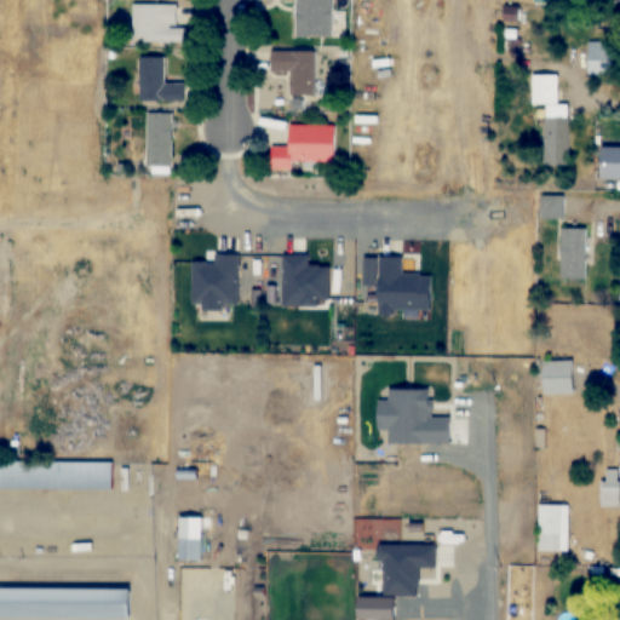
[(334,36),(333,0),(297,0),(297,35),(334,36)]
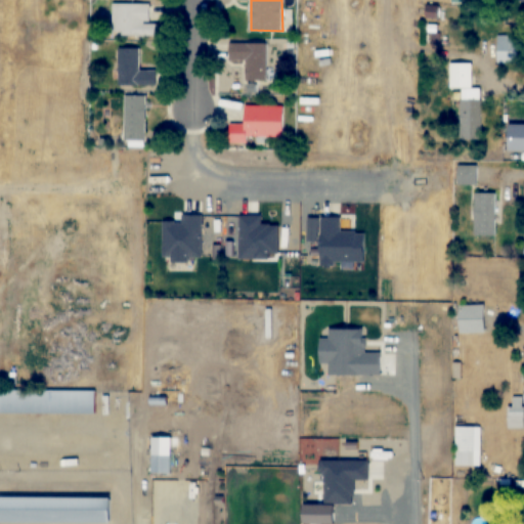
[(150,22),(150,3),(113,3),(113,36),(157,36),(157,22),(150,22)]
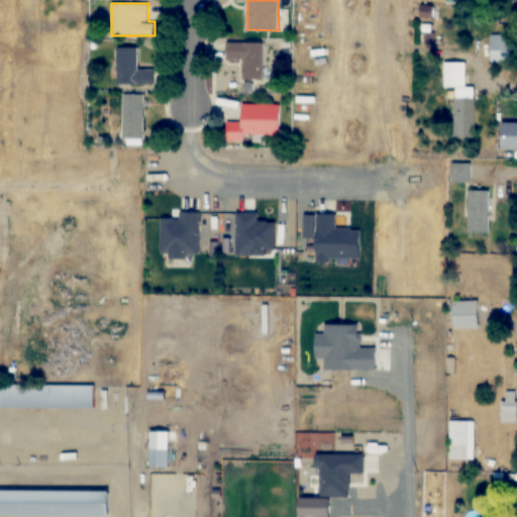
[(513,64),(513,34),(491,34),(491,64),(513,64)]
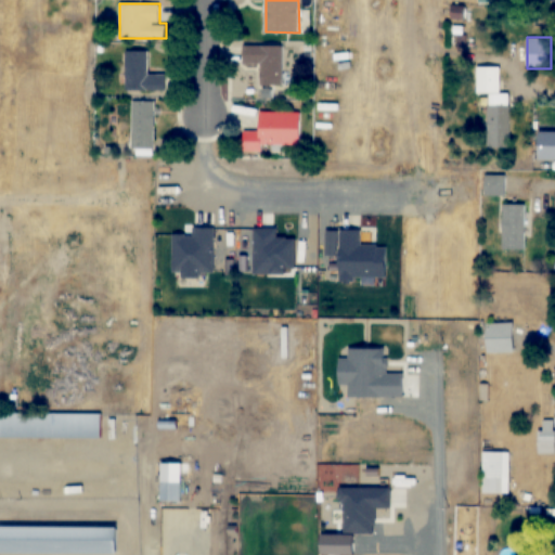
[(243,63),(261,63),(261,86),(284,86),(284,46),(243,46),(243,63)]
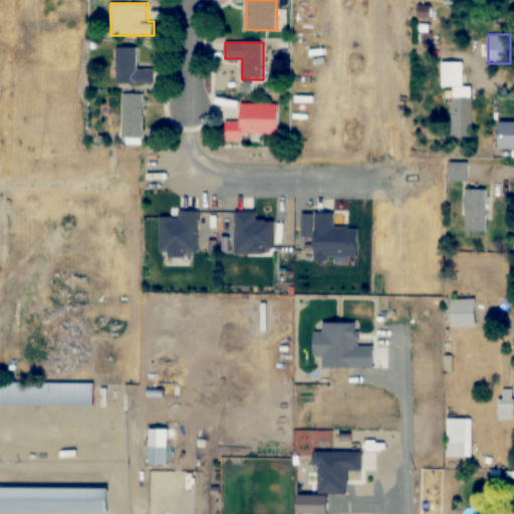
[(117,84),(155,84),(155,69),(139,69),(139,47),(117,47),(117,84)]
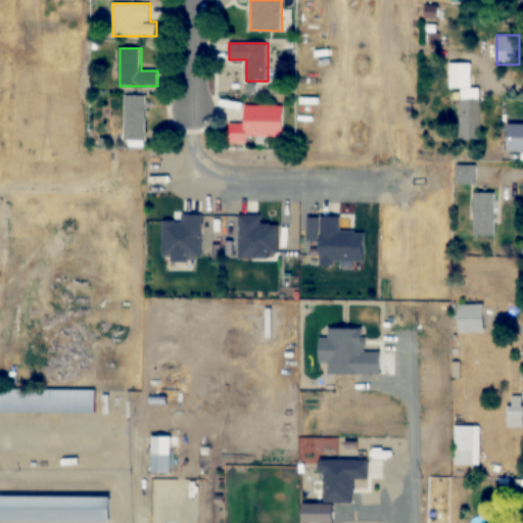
[(461,89),(460,141),(481,142),(481,88),(472,88),(472,63),(450,63),(450,89),(461,89)]
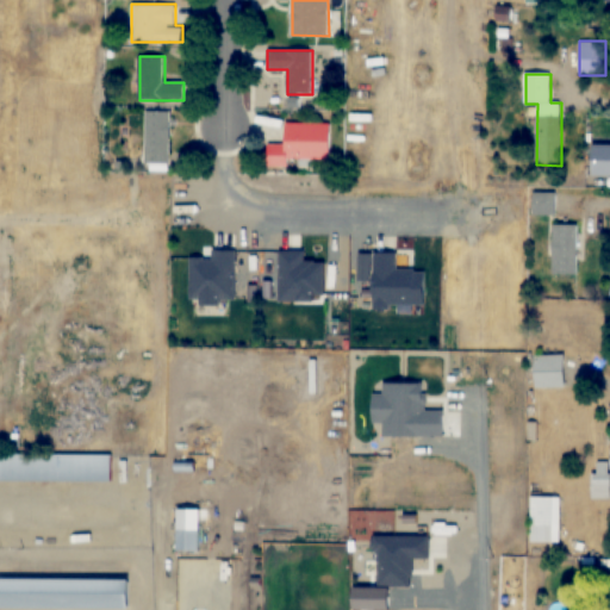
[(172,165),(172,112),(145,112),(145,165),(172,165)]
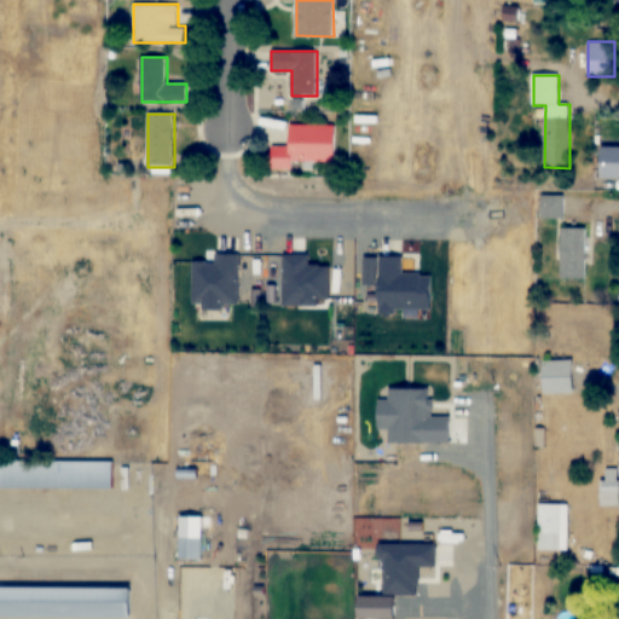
[(270,131),(270,151),(270,165),(271,165),(313,165),(314,132),(270,131)]
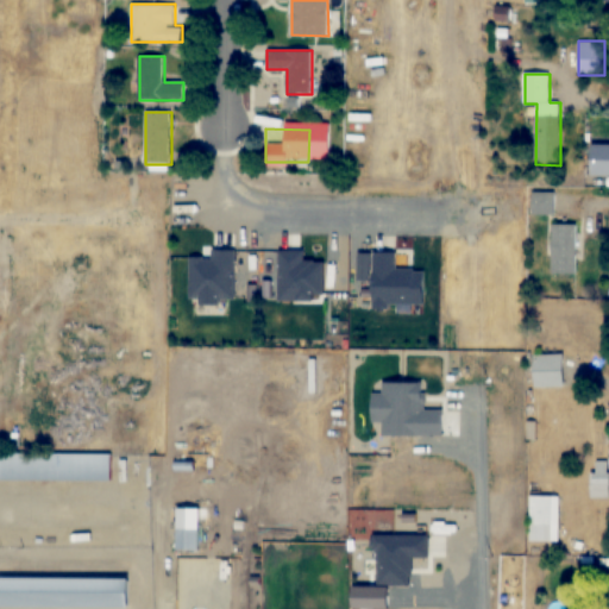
[(265,149),(249,149),(249,169),(267,169),(267,162),(265,162),(265,149)]
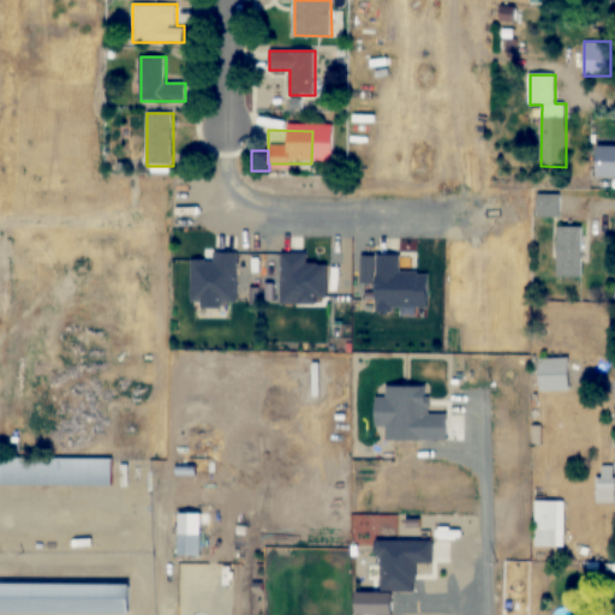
[(539,218),(561,218),(561,195),(539,195),(539,218)]
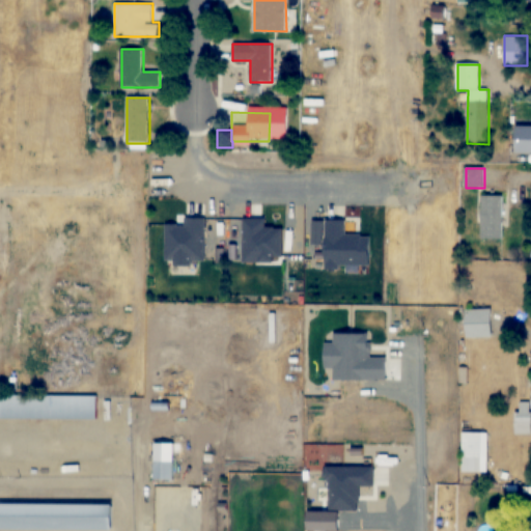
[(481,239),(502,239),(502,196),(481,196),(481,239)]
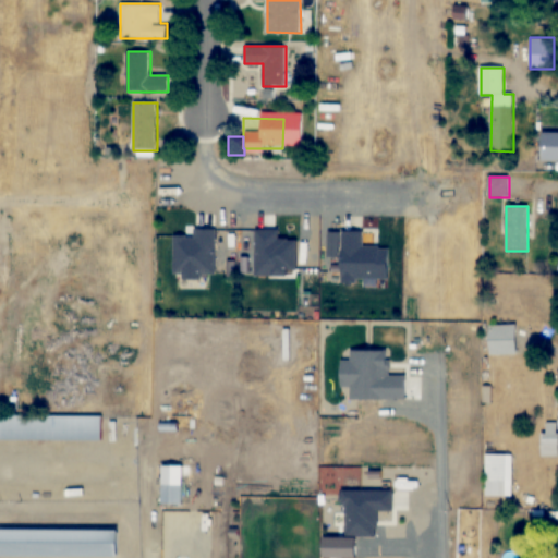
[(517,325),(489,325),(489,354),(517,354),(517,325)]
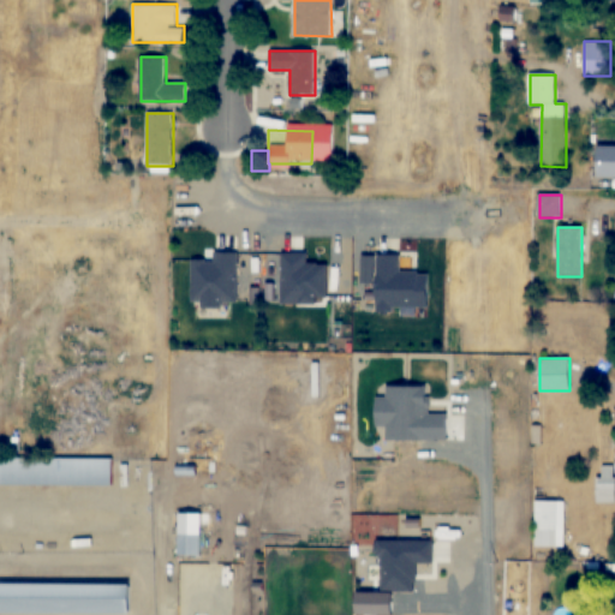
[(0,485),(112,485),(112,458),(0,457),(0,485)]
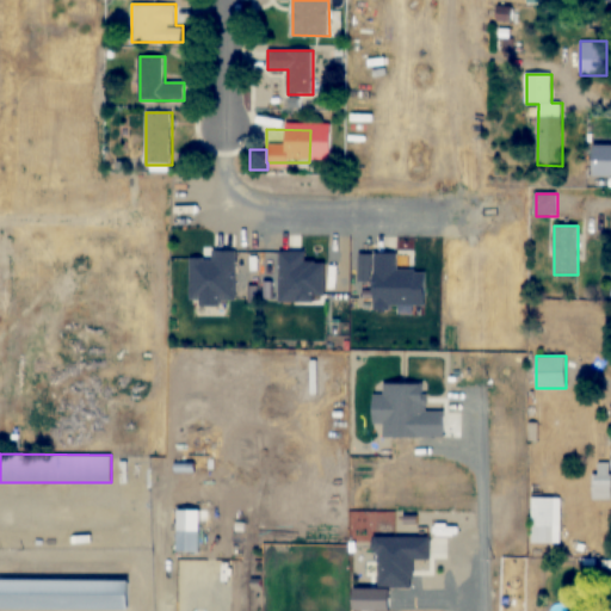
[(610,474),(610,475),(610,463),(593,463),(593,500),(610,500),(610,474)]
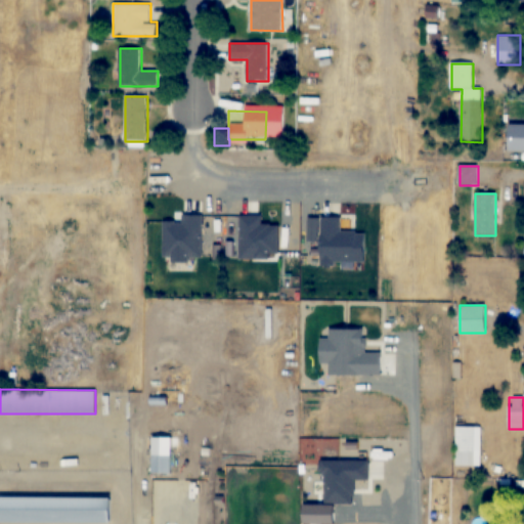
[(481,426),(456,426),(456,467),(481,467),(481,426)]
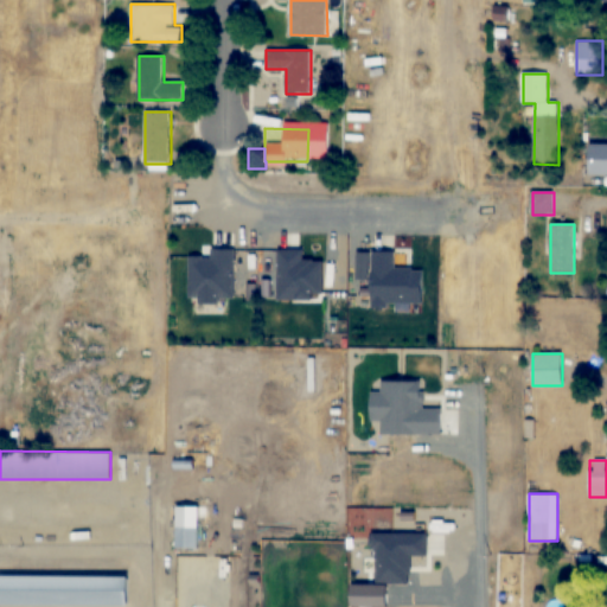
[(199,541),(199,526),(177,526),(177,555),(222,555),(222,541),(199,541)]
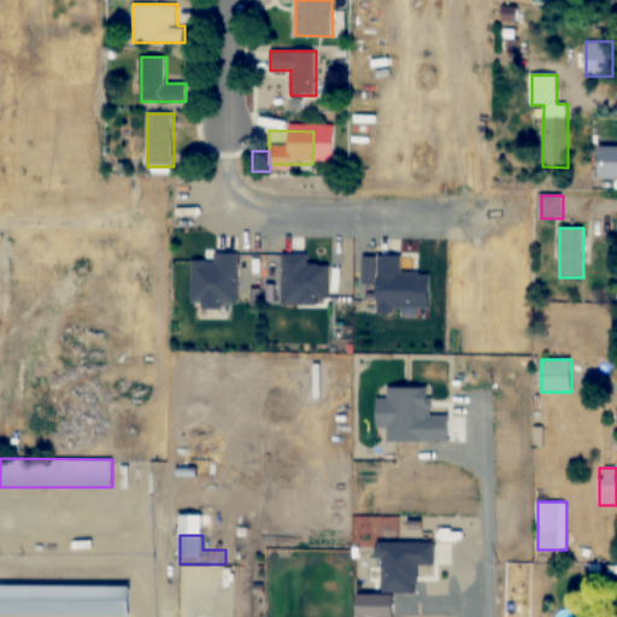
[(352,552),(309,552),(309,563),(352,563),(352,552)]
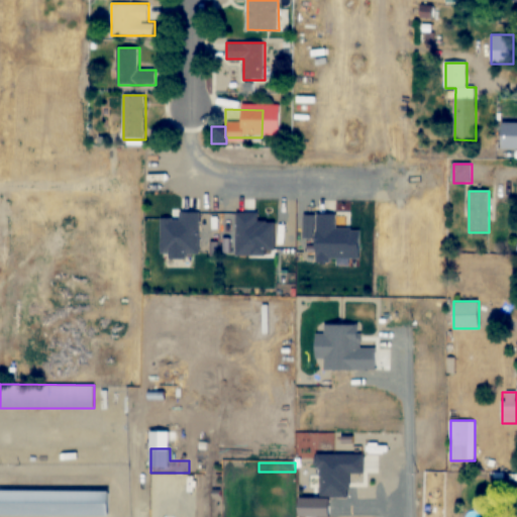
[(0,516),(108,516),(108,490),(0,490),(0,516)]
